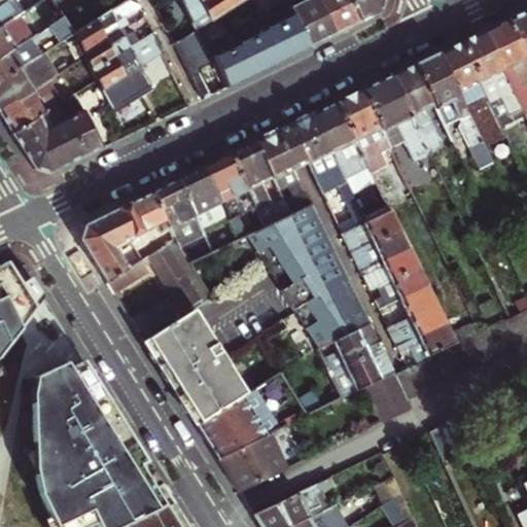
[(0,34),(20,22),(5,0),(4,0),(0,2),(0,34)]
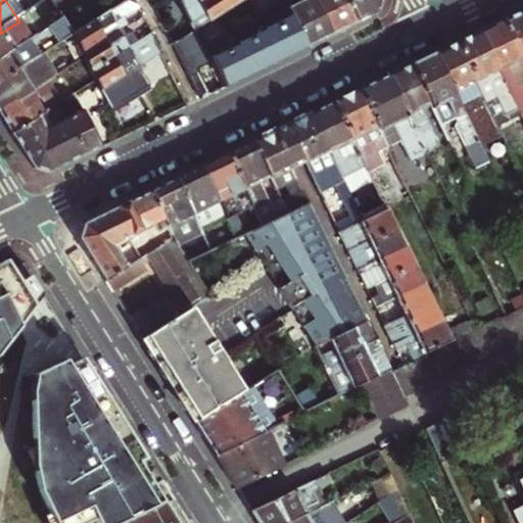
[(190,13),(212,0),(190,0),(185,4),(188,8),(190,13)]
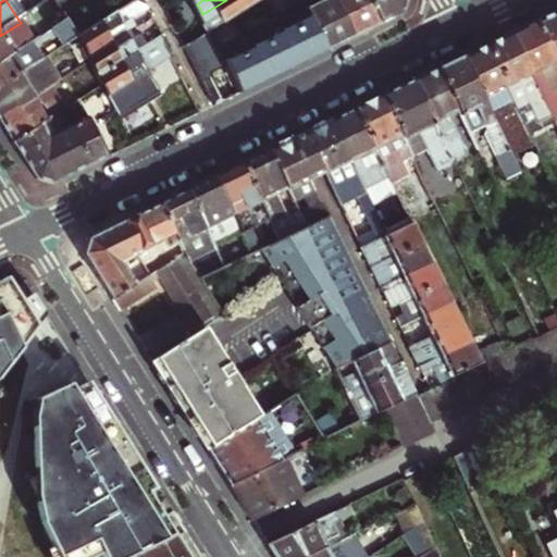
[(246,0),(226,0),(202,14),(206,21),(209,26),(225,16),(230,24),(251,10),(246,0)]
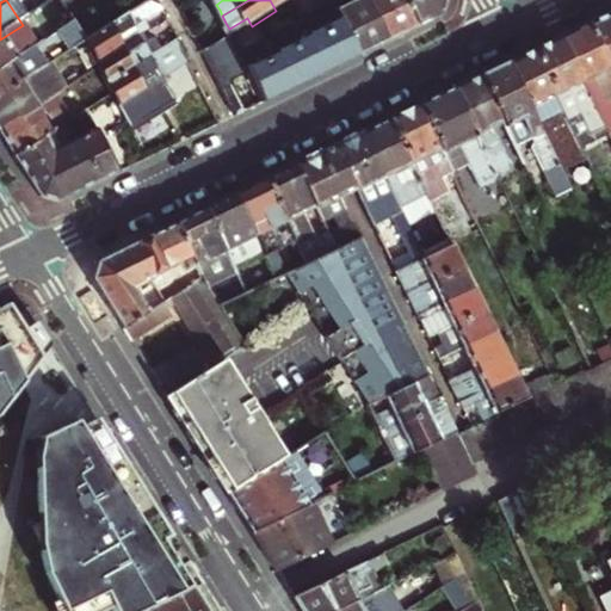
[(270,0),(276,11),(292,0),(270,0)]
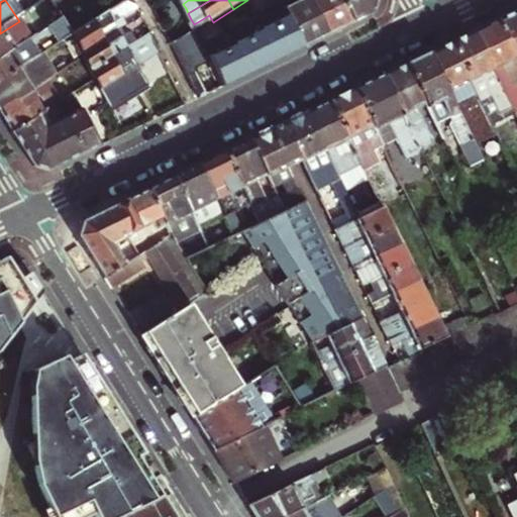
[(320,43),(334,36),(316,0),(298,0),(288,6),(294,19),(309,48),(320,43)]
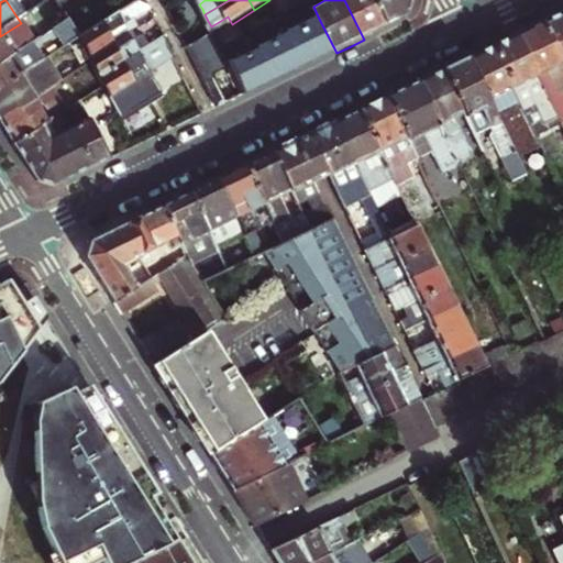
[(377,34),(392,26),(378,0),(344,0),(364,40),(377,34)]
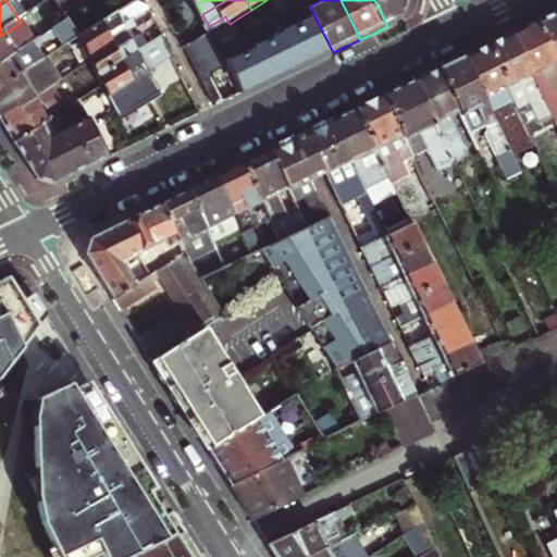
[(374,0),(387,26),(408,16),(410,9),(412,1),(411,0),(374,0)]
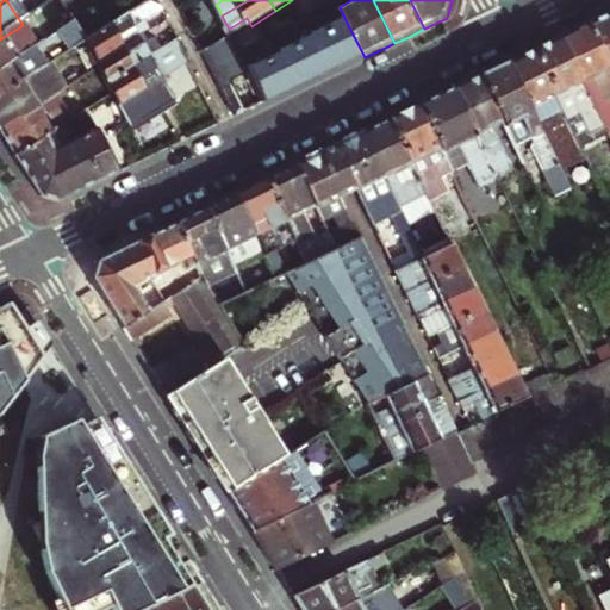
[(156,4),(92,44),(103,64),(145,37),(141,30),(169,12),(168,8),(156,4)]
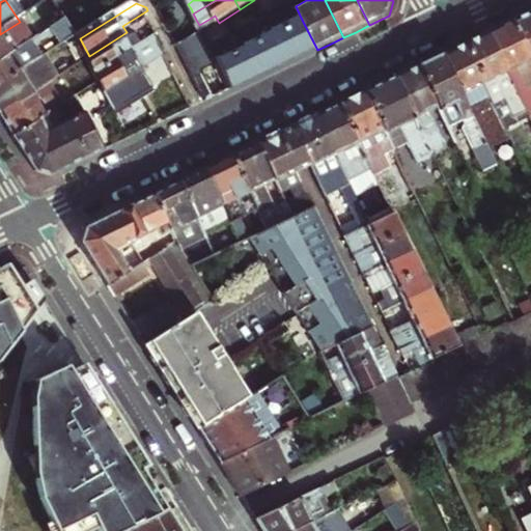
[(530,11),(513,21),(530,57),(530,11)]
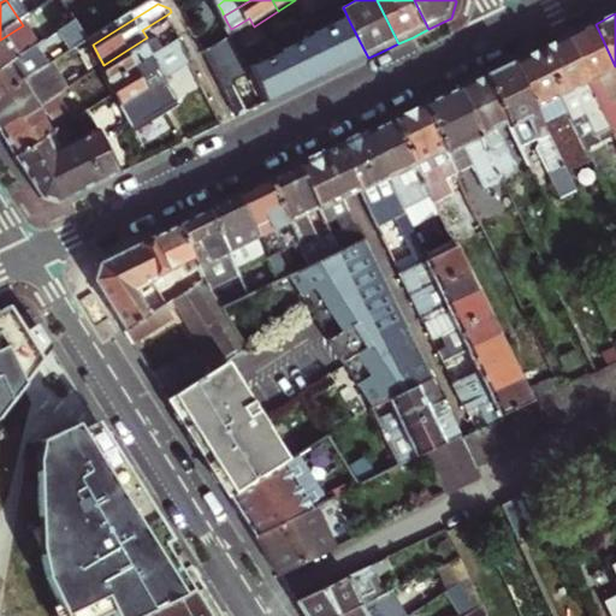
[(33,19),(23,25),(0,40),(0,75),(41,49),(43,47),(33,30),(37,27),(33,19)]
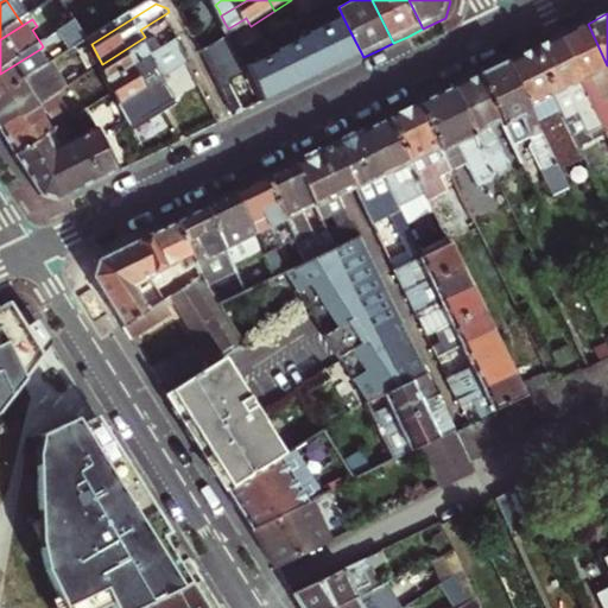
[(314,38),(331,74),(363,57),(346,23),(314,38)]
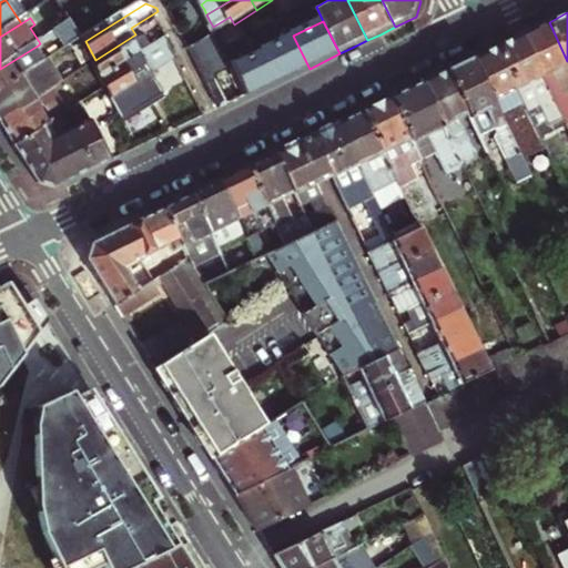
[(74,22),(59,32),(71,50),(85,41),(74,22)]
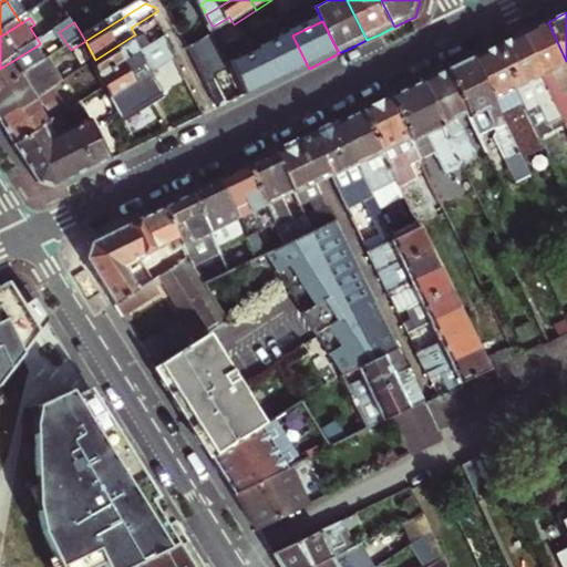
[(523,34),(565,121),(566,119),(566,61),(548,22),(536,28),(523,34)]
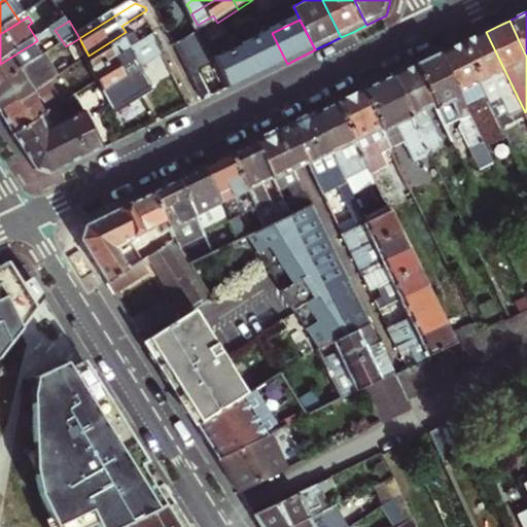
[(126,32),(89,56),(98,73),(160,35),(156,30),(153,25),(130,40),(126,32)]
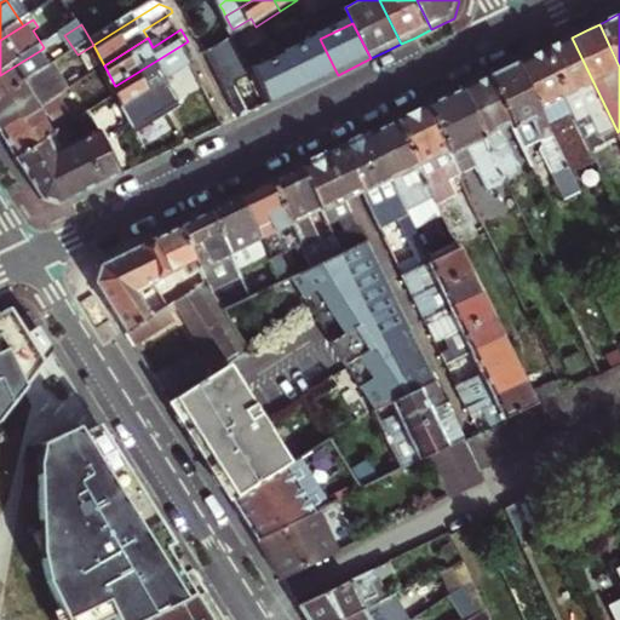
[(237,38),(211,55),(244,120),(273,105),(254,70),(237,38)]
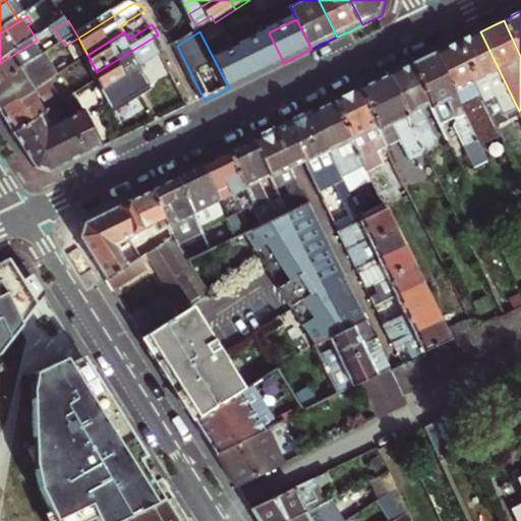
[(520,112),(519,111),(480,32),(470,37),(458,43),(488,106),(500,100),(508,118),(520,112)]
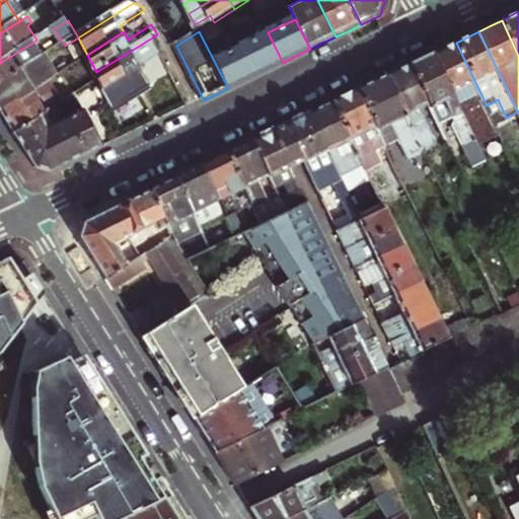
[(213,59),(228,88),(251,78),(283,63),(268,32),(240,46),(213,59)]
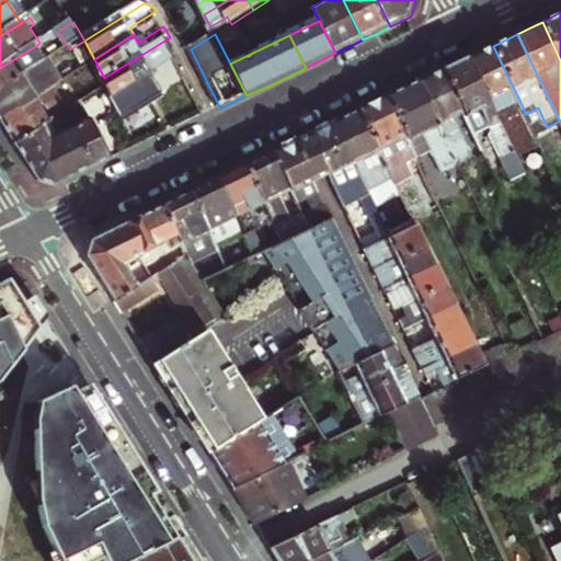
[(170,37),(104,78),(115,99),(136,86),(180,59),(174,48),(170,37)]
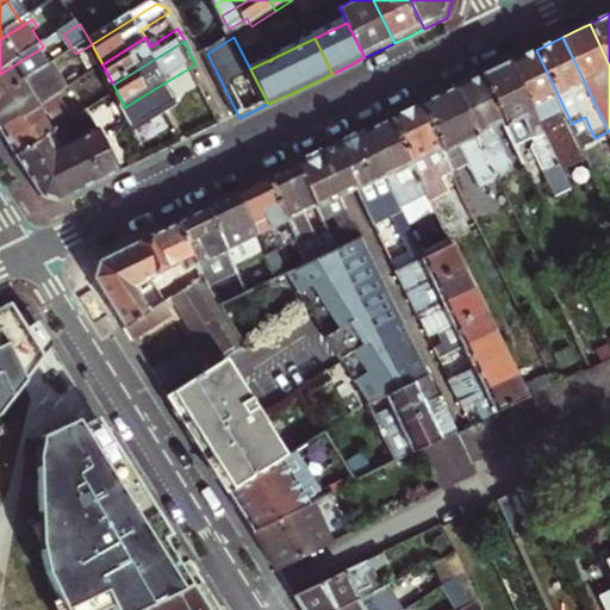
[(41,49),(0,74),(0,100),(54,68),(41,49)]
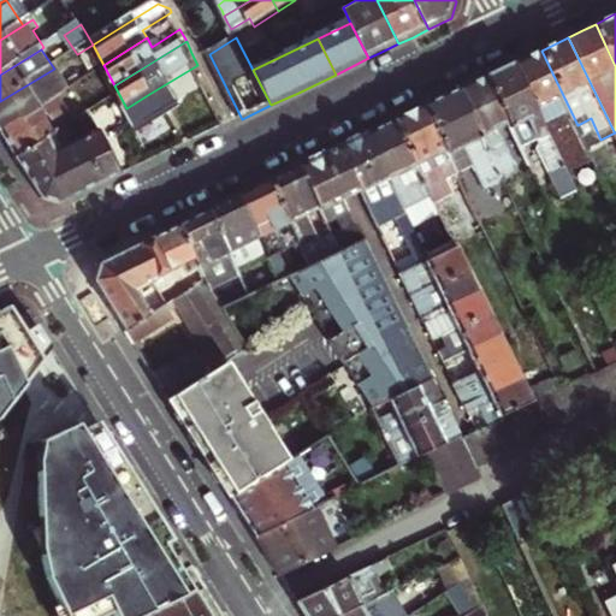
[(594,160),(578,125),(542,51),(528,57),(514,64),(567,173),(594,160)]
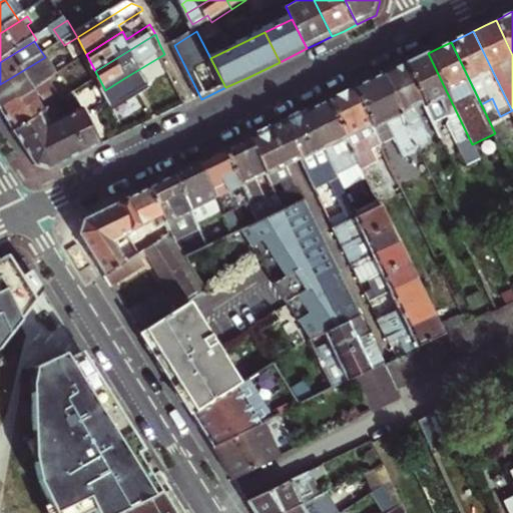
[(480,160),(472,144),(428,53),(416,59),(405,64),(434,123),(445,118),(468,165),(480,160)]
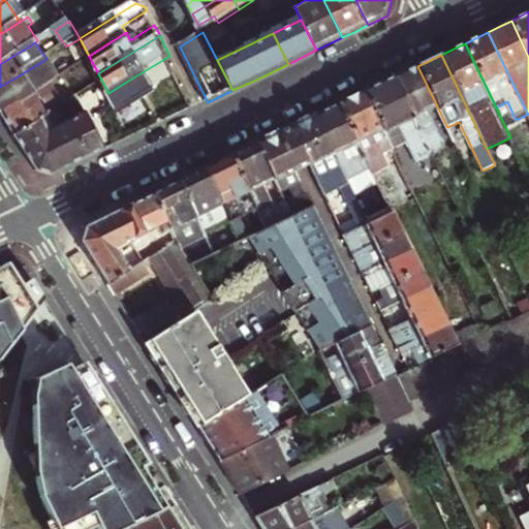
[(0,109),(4,115),(50,86),(40,71),(50,65),(47,59),(0,87),(0,109)]
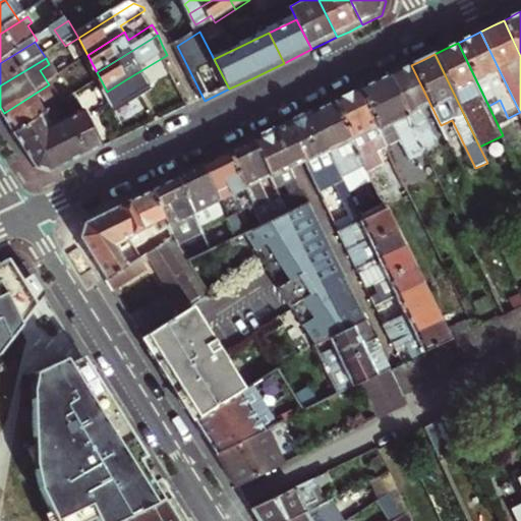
[(441,125),(411,65),(399,71),(389,76),(426,154),(426,156),(441,150),(439,146),(448,140),(441,125)]
